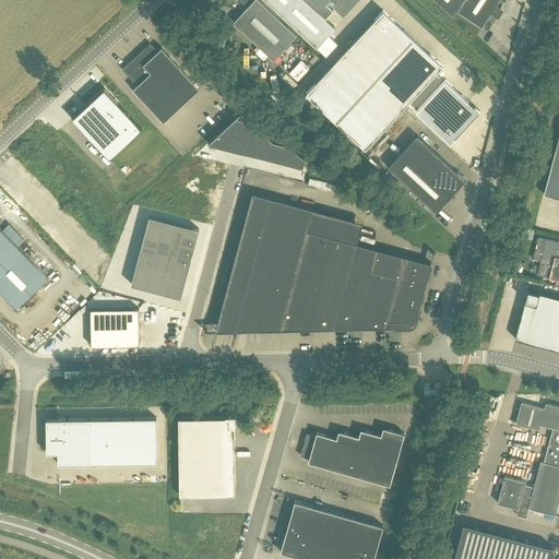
[(274,60),(297,35),(259,0),(253,0),(234,22),(274,60)]
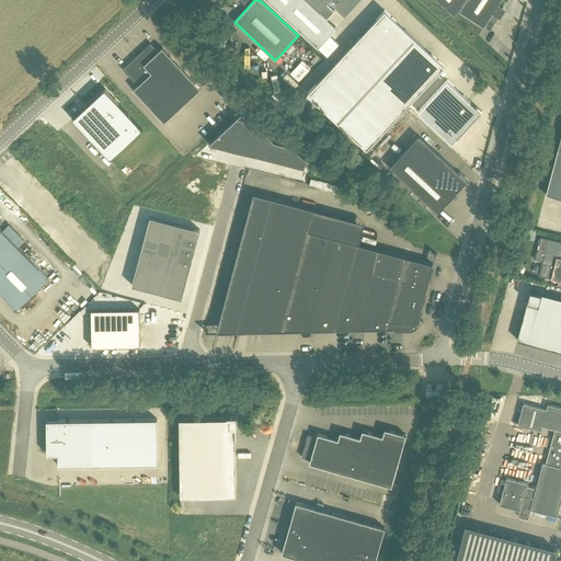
[(267,0),(318,47),(336,27),(320,12),(330,0),(267,0)]
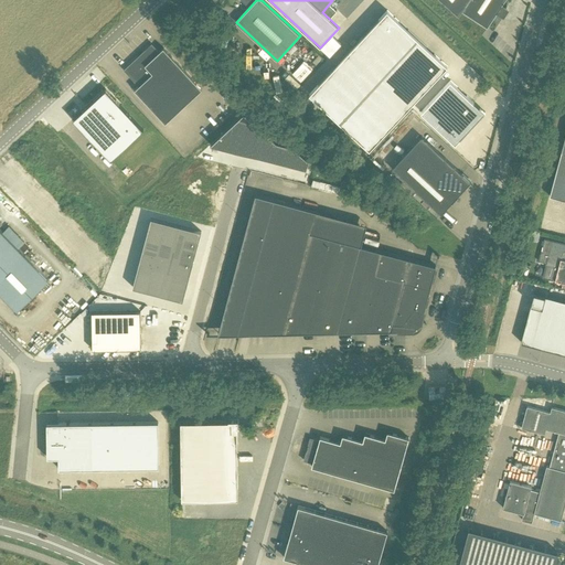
[(500,14),(504,9),(501,7),(505,0),(441,0),(459,16),(461,11),(488,29),(498,13),(500,14)]
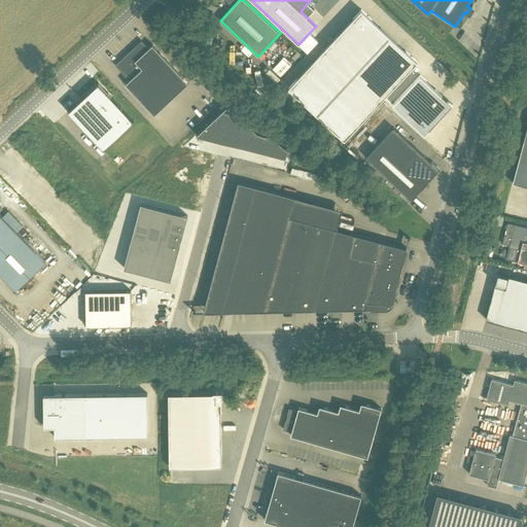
[(346,139),(419,61),(362,8),(289,86),(346,139)]
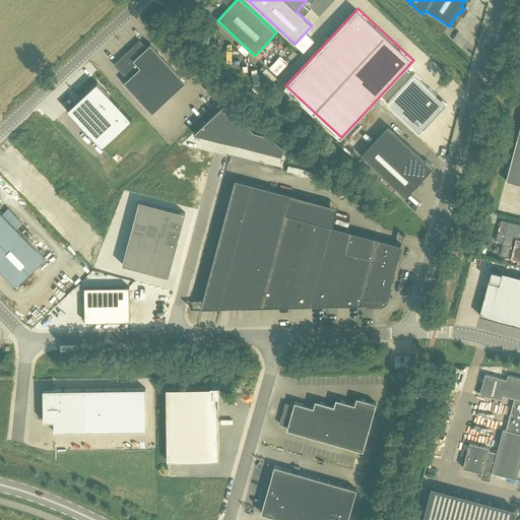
[(146,48),(139,40),(114,64),(127,79),(124,82),(152,113),(170,96),(163,89),(179,74),(150,44),(146,48)]
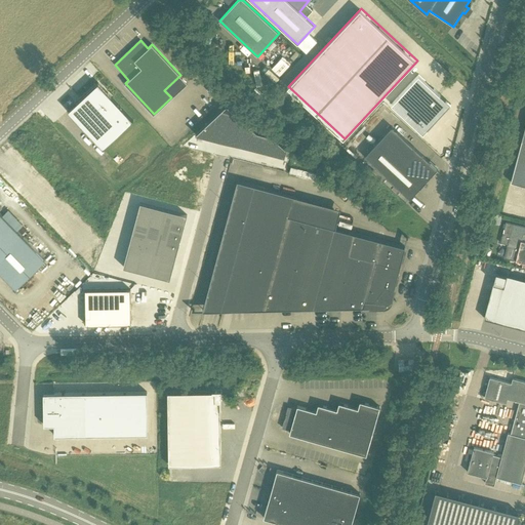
[(419,74),(391,105),(423,133),(451,104),(419,74)]
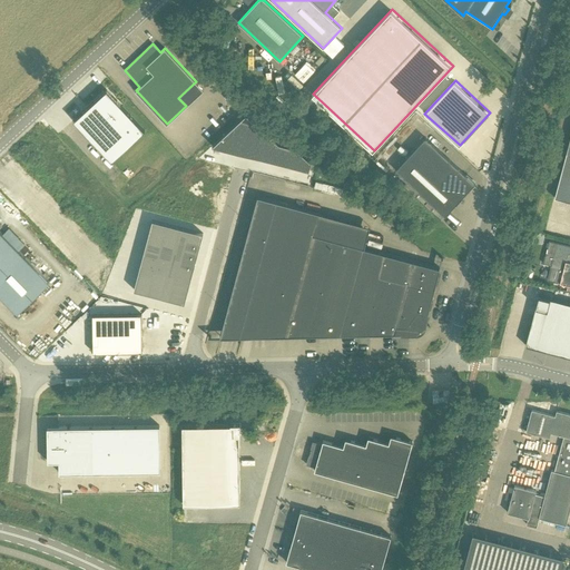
[(141,130),(104,90),(71,120),(109,160),(141,130)]
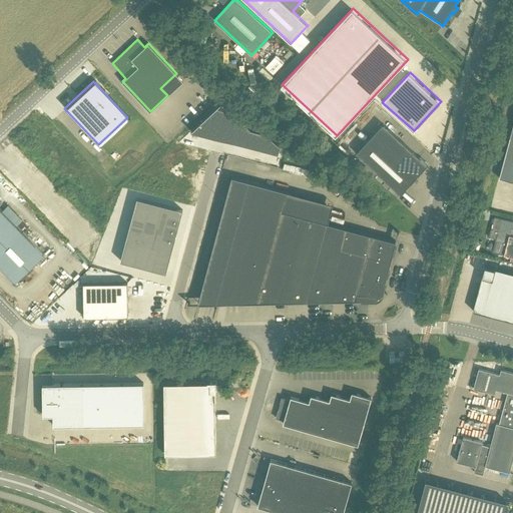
[(221,103),(189,132),(279,156),(281,148),(267,136),(251,131),(221,103)]
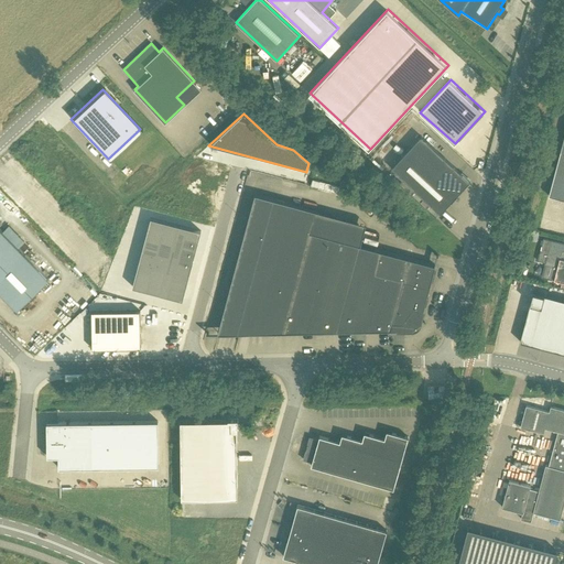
[(563,133),(549,193),(563,196),(563,133)]
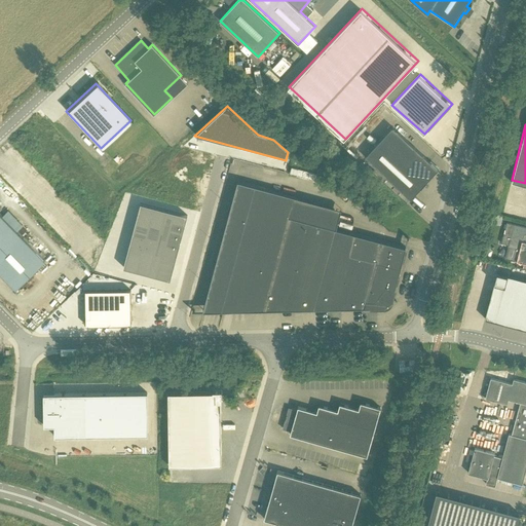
[(439,168),(392,126),(365,156),(411,199),(439,168)]
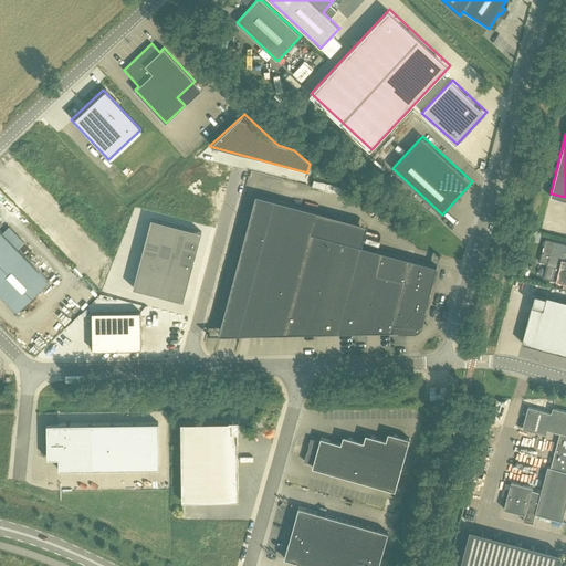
[(436,265),(362,247),(368,224),(316,211),(316,212),(255,196),(218,335),(273,334),(398,331),(398,333),(407,332),(407,324),(417,324),(419,326),(422,323),(421,321),(423,311),(425,312),(426,307),(427,308),(430,299),(428,299),(440,255),(439,255),(436,265)]
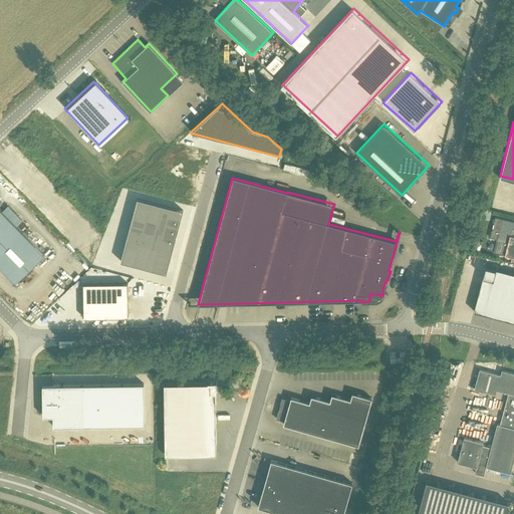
[(185,209),(140,197),(123,259),(169,271),(185,209)]
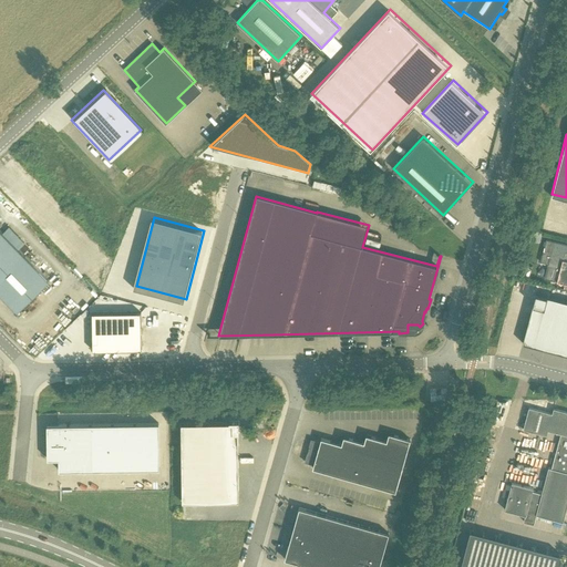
[(49,280),(0,229),(0,294),(17,310),(49,280)]
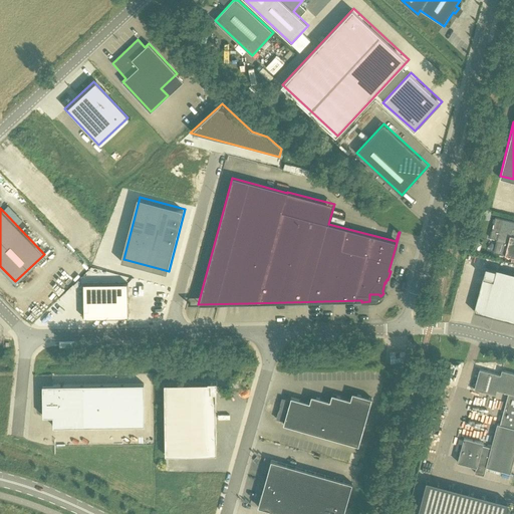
[(513,257),(513,236),(512,236),(513,230),(513,221),(495,217),(490,238),(500,240),(497,253),(513,257)]
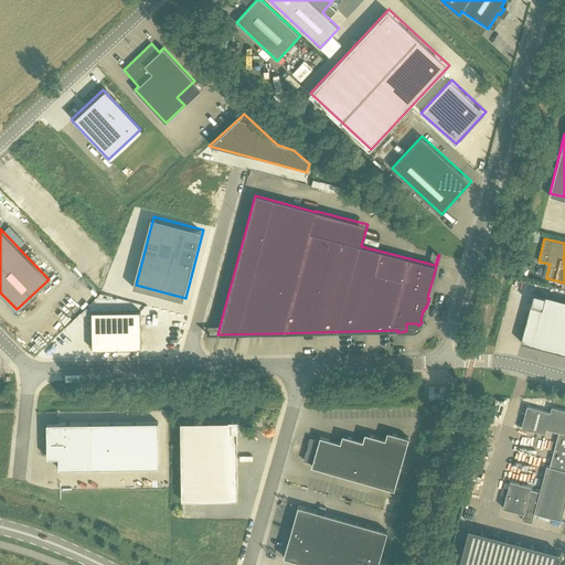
[(88,280),(74,294),(78,298),(72,304),(82,315),(103,295),(88,280)]
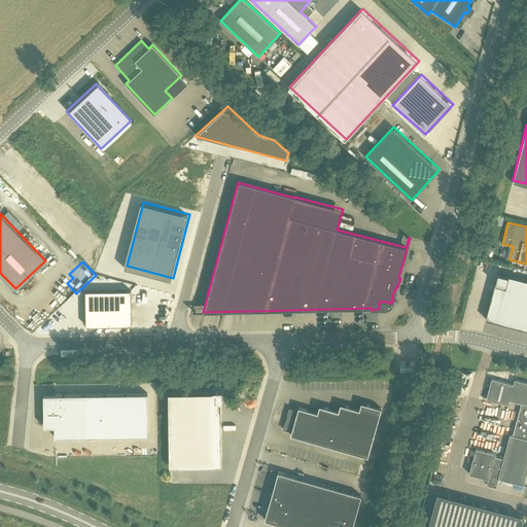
[(526,280),(498,273),(486,319),(526,329),(526,280)]
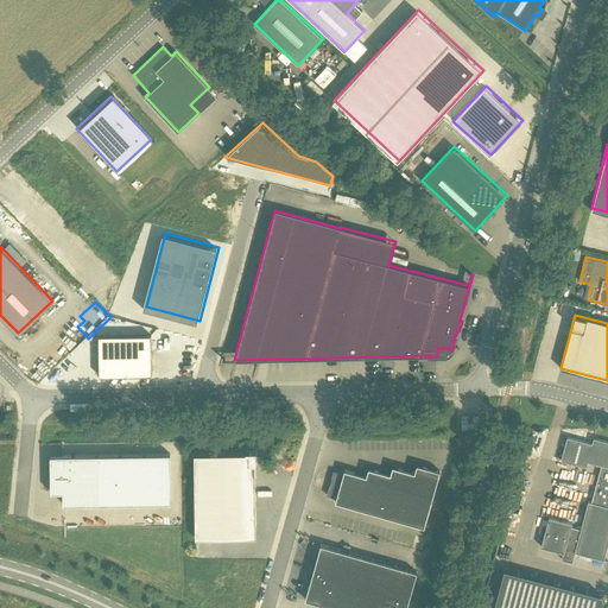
[(166,329),(106,329),(105,375),(166,375),(166,329)]
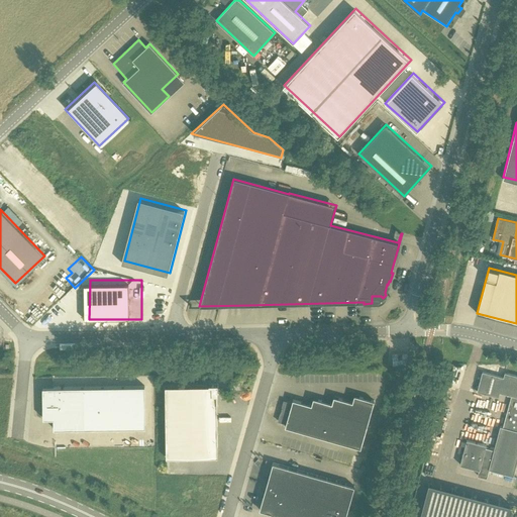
[(392,366),(408,365),(408,352),(392,353),(392,366)]
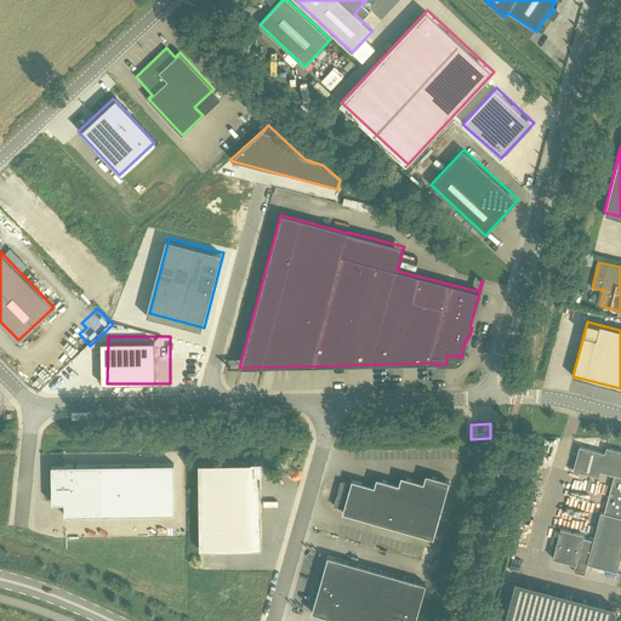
[(620,450),(607,448),(605,453),(580,446),(574,471),(599,477),(600,472),(614,476),(610,491),(605,511),(604,513),(600,512),(593,541),(584,537),(585,535),(560,529),(553,558),(575,564),(574,571),(585,574),(587,564),(617,571),(620,556),(620,450)]
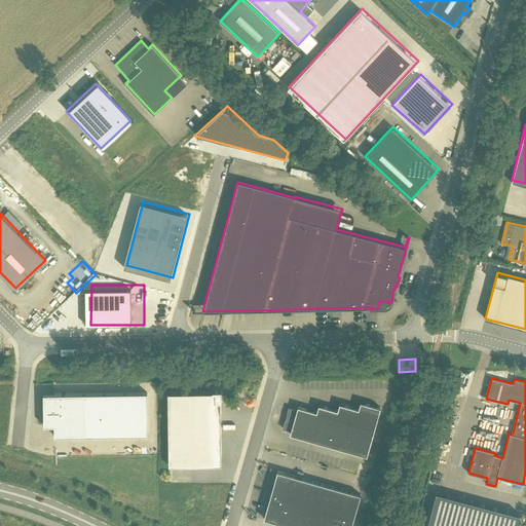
[(170,465),(221,464),(221,402),(221,391),(213,391),(213,392),(168,393),(170,465)]
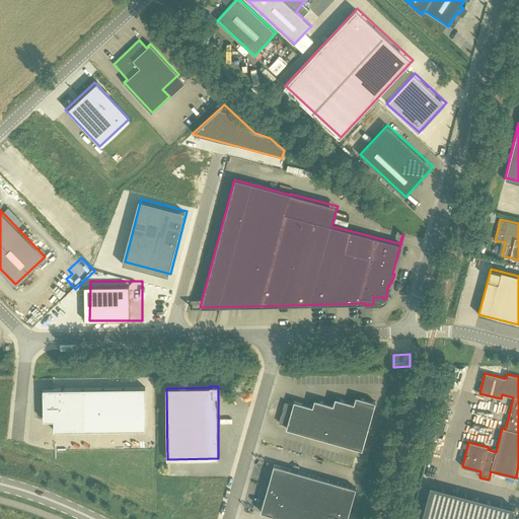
[(145,387),(53,389),(43,389),(44,415),(44,421),(54,420),(54,431),(146,429),(145,387)]
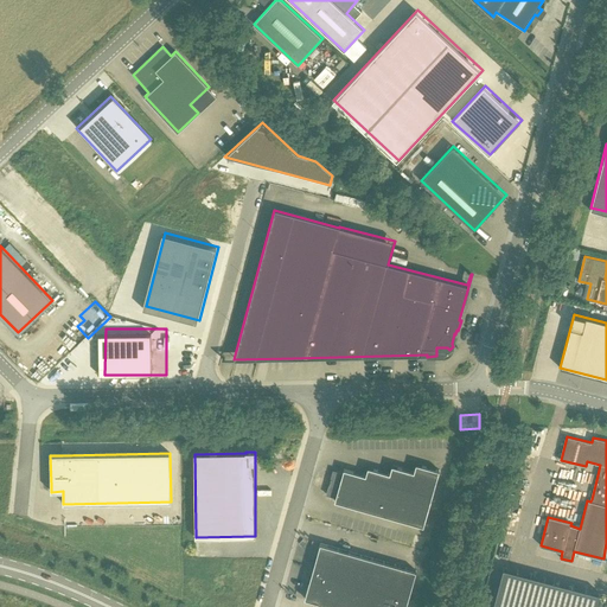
[(423,526),(440,471),(416,464),(414,472),(393,466),(390,473),(368,467),(365,475),(344,468),(343,473),(333,471),(326,494),(336,497),(334,500),(423,526)]
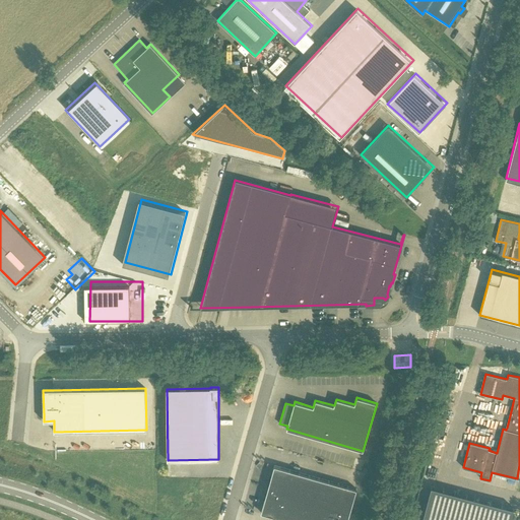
[(428,493),(439,495),(448,460),(436,457),(428,493)]
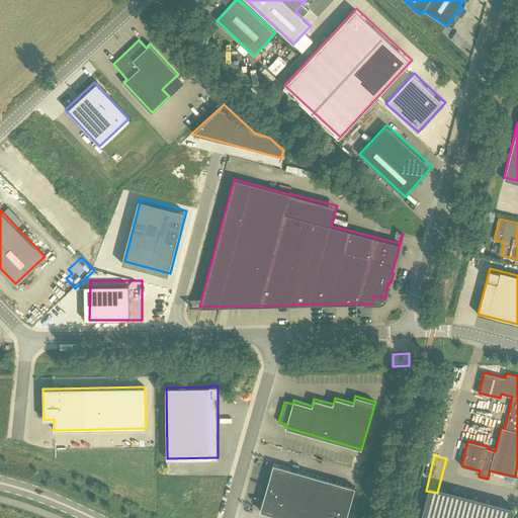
[(285,517),(346,517),(355,488),(273,464),(260,511),(285,517)]
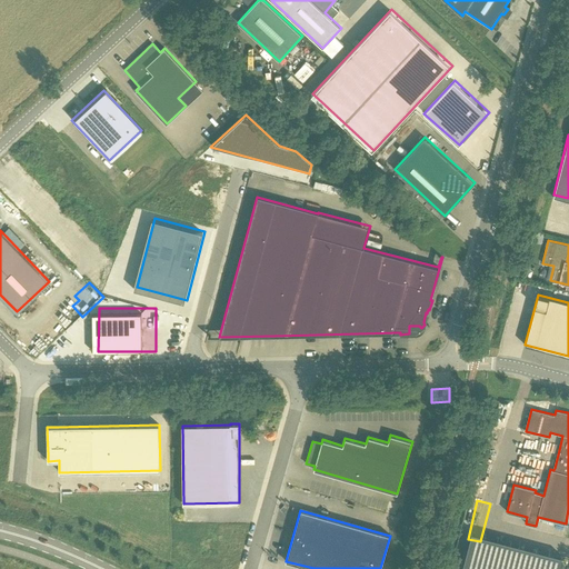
[(497,568),(499,561),(475,555),(470,568),(497,568)]
